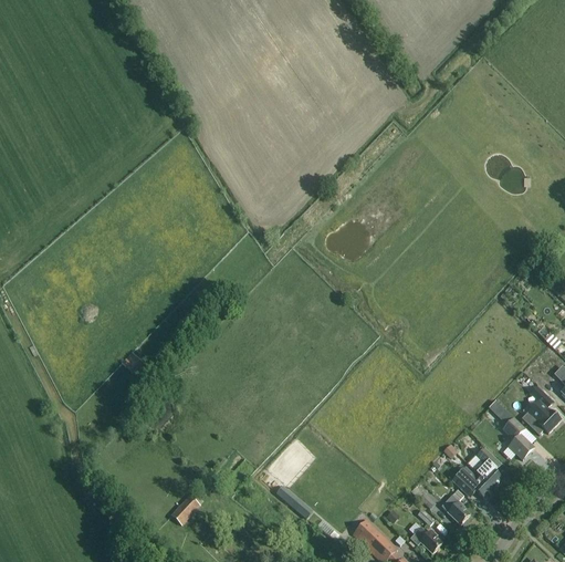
[(546,224),(555,233),(564,226),(555,216),(546,224)]
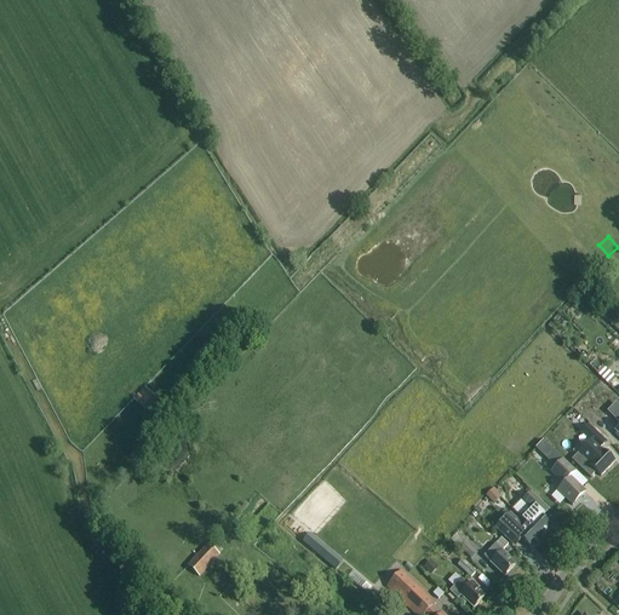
[(602,362),(595,369),(607,381),(614,374),(602,362)]
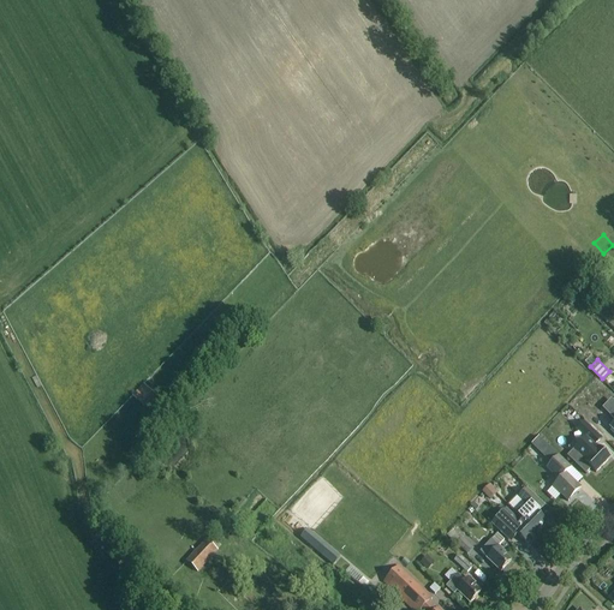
[(124,384),(112,395),(121,406),(135,395),(124,384)]
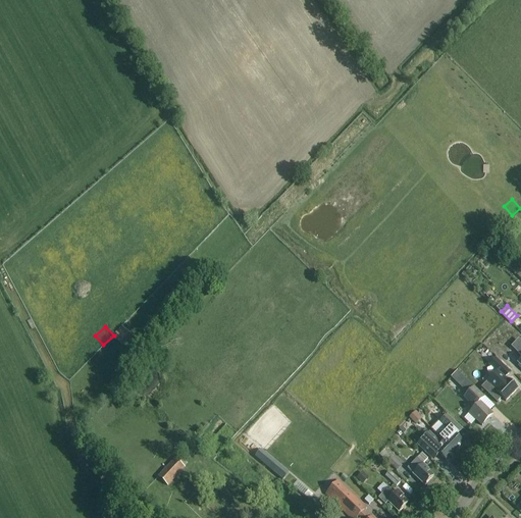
[(129,331),(124,326),(115,335),(120,342),(129,331)]
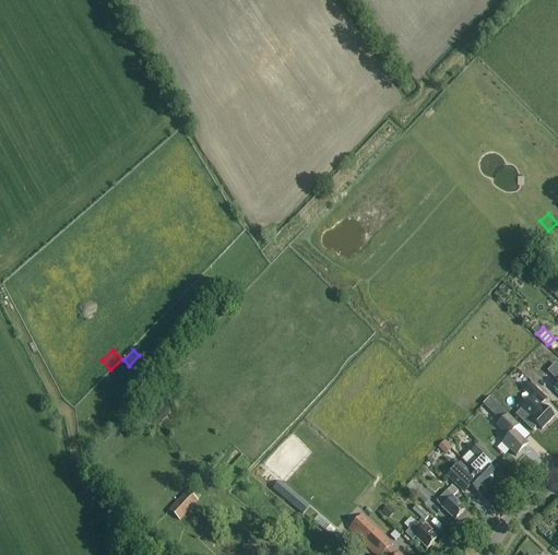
[(557,390),(557,363),(554,359),(545,368),(557,380),(553,386),(557,390)]
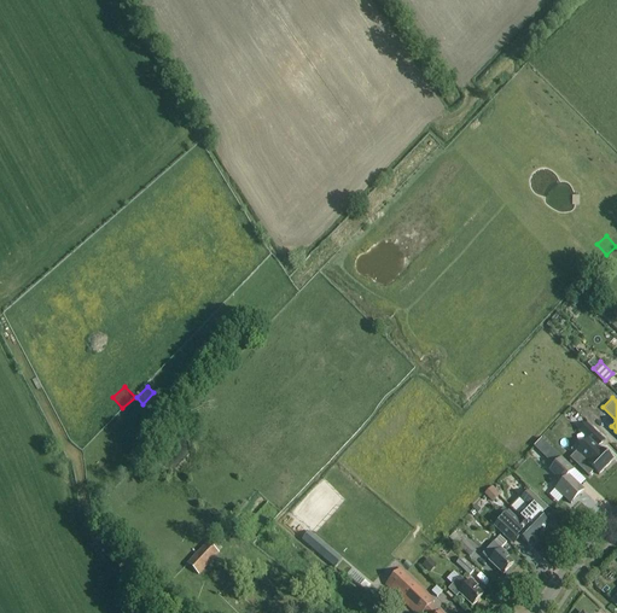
[(589,439),(572,457),(587,472),(593,467),(597,472),(611,456),(600,445),(600,447),(597,443),(603,437),(586,420),(577,427),(587,436),(589,439)]
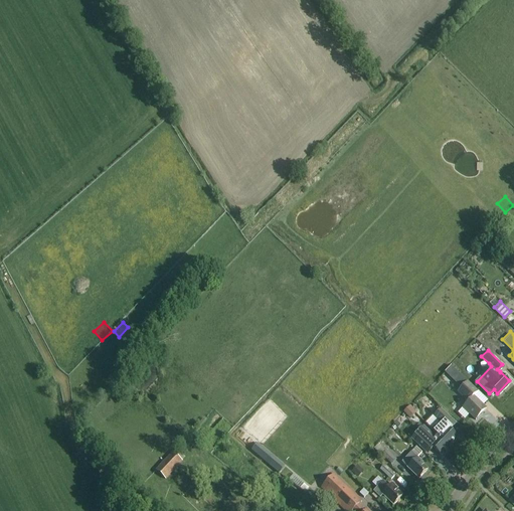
[(454,378),(460,372),(450,363),(444,369),(454,378)]
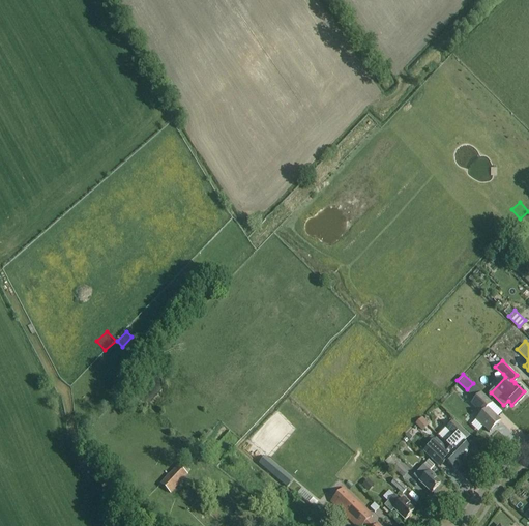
[(488,430),(499,418),(486,405),(491,400),(479,389),(469,401),(480,411),(474,416),(488,430)]
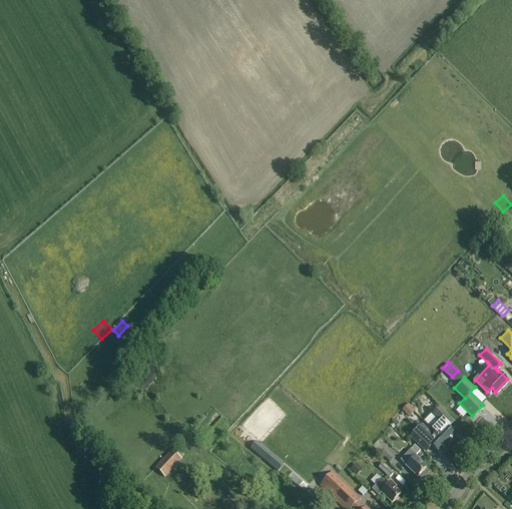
[(408,401),(406,403),(401,407),(407,414),(414,408),(408,401)]
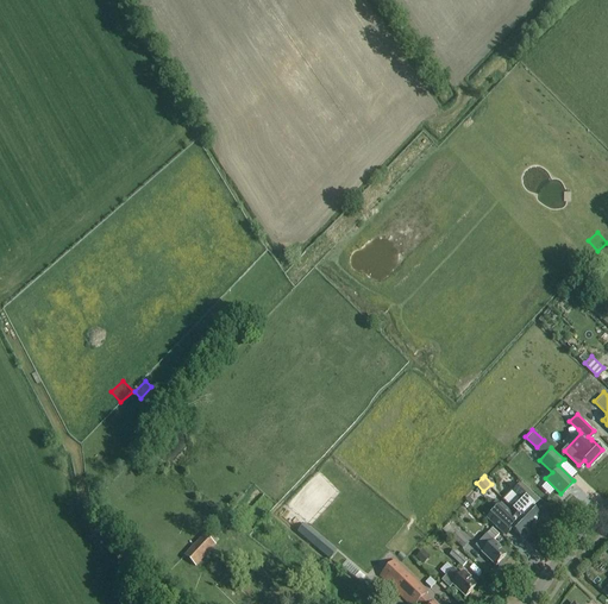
[(530,505),(537,498),(520,482),(503,499),(516,513),(530,524),(540,515),(530,505)]
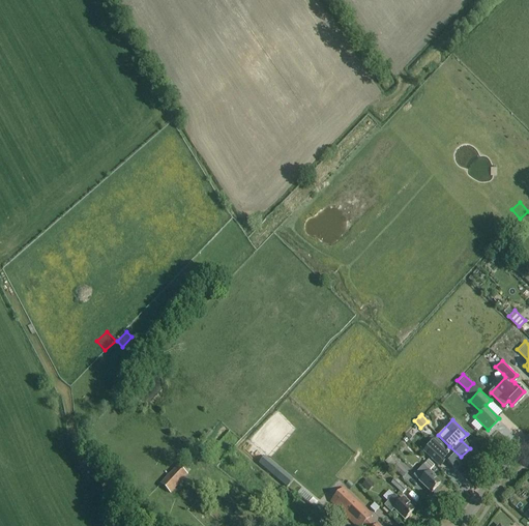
[(421,436),(427,441),(433,434),(428,429),(421,436)]
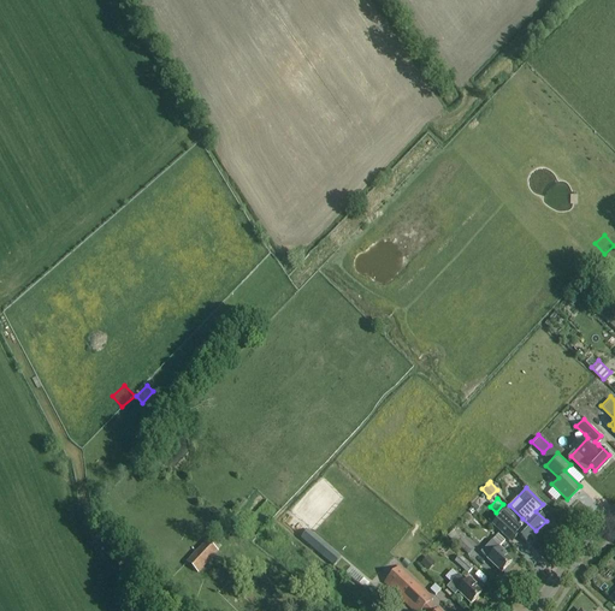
[(536,531),(522,518),(520,521),(506,508),(500,514),(500,515),(492,522),(510,540),(518,533),(526,541),(536,531)]
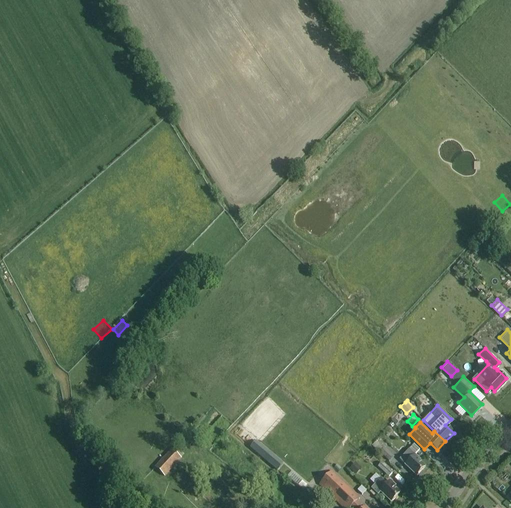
[(249,445),(277,468),(283,460),(255,437),(255,438),(254,437),(252,439),(253,440),(249,445)]
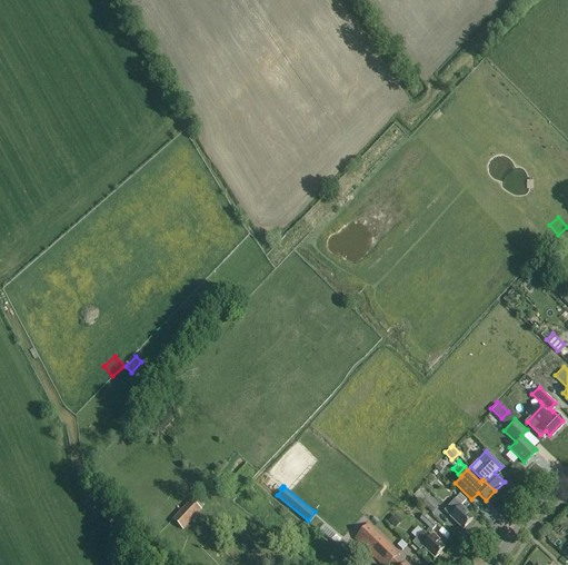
[(437,505),(427,495),(425,496),(416,488),(412,492),(421,501),(431,509),(437,505)]
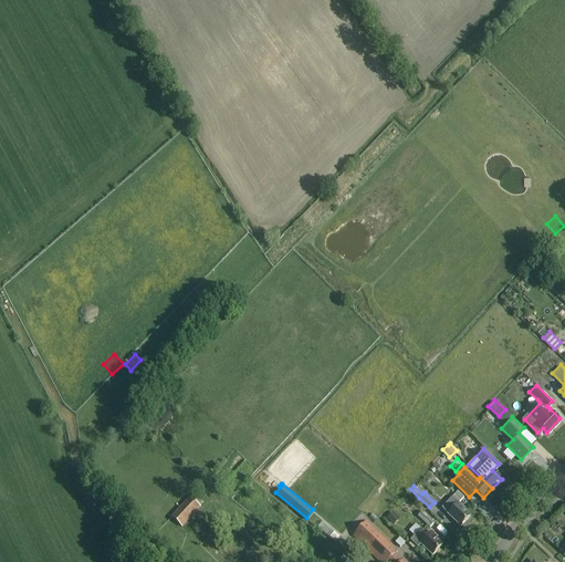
[(462,507),(462,506),(457,500),(462,495),(456,488),(450,493),(439,505),(459,523),(469,513),(462,507)]
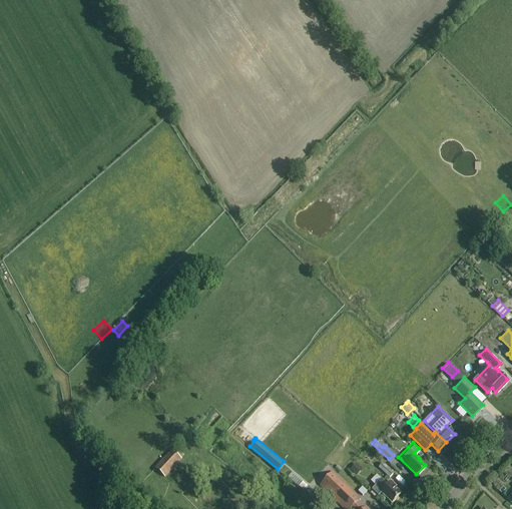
[(154,465),(163,474),(180,456),(171,448),(154,465)]
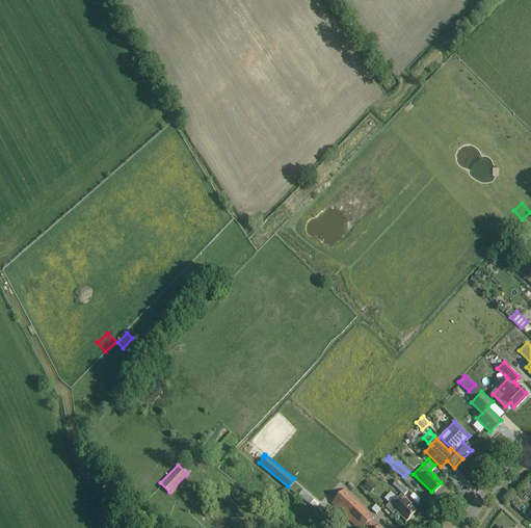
[(374,483),(368,477),(362,484),(368,491),(374,483)]
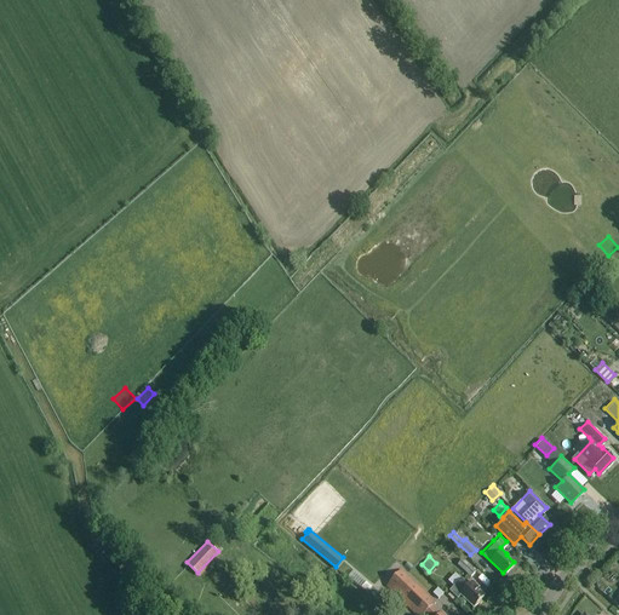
[(462,556),(456,562),(469,574),(474,568),(462,556)]
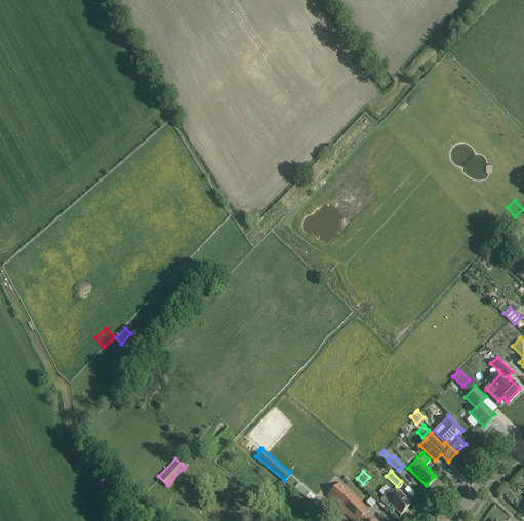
[(368,507),(339,480),(326,494),(354,520),(357,517),(361,520),(378,520),(376,518),(374,518),(373,517),(372,518),(364,511),(368,507)]
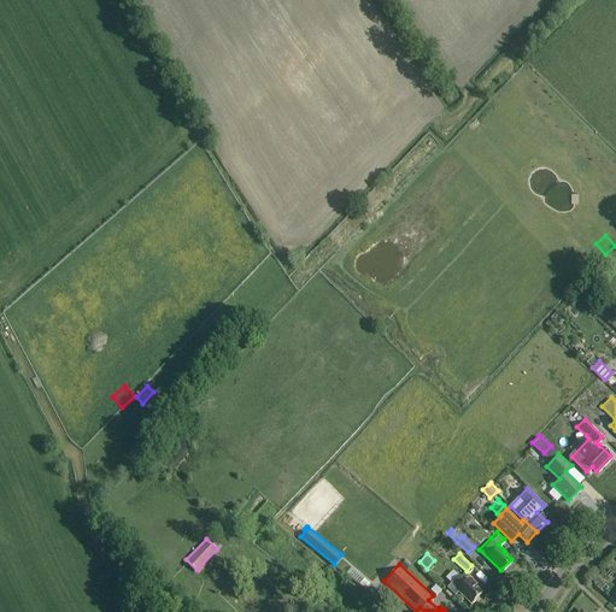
[(457,589),(470,601),(481,589),(474,583),(476,581),(469,575),(464,578),(458,572),(446,584),(455,593),(457,589)]
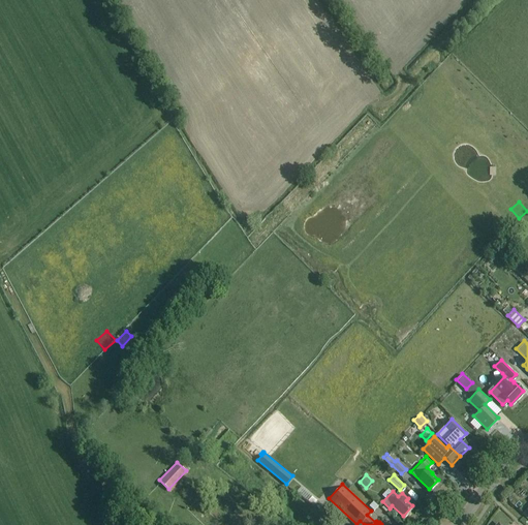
[(121,507),(130,516),(134,512),(125,502),(121,507)]
